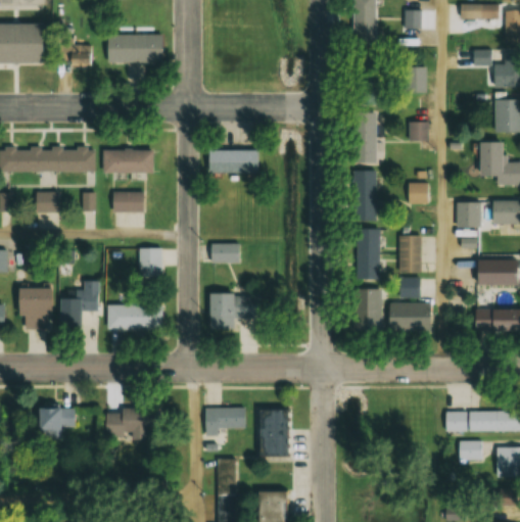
[(355,0),(356,43),(376,43),(376,0),(355,0)]
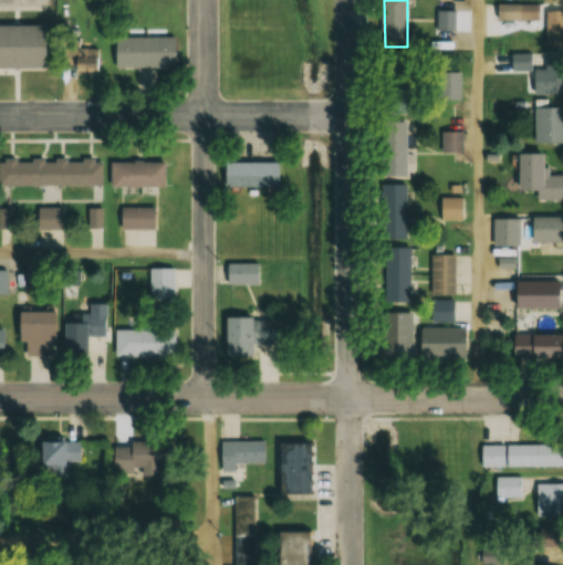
[(548,49),(562,49),(562,11),(548,11),(548,49)]
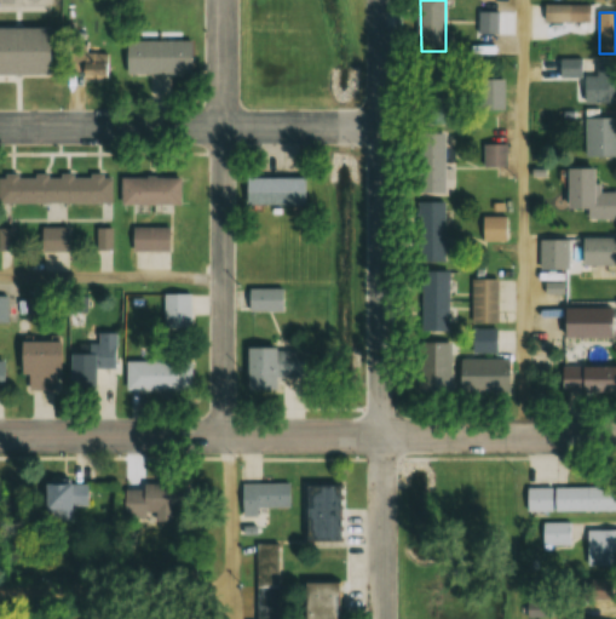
[(500,13),(482,13),(482,34),(500,34),(500,13)]
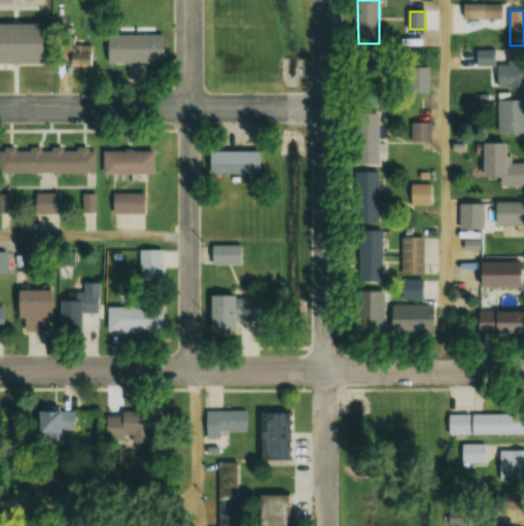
[(0,64),(43,64),(43,24),(0,24),(0,64)]
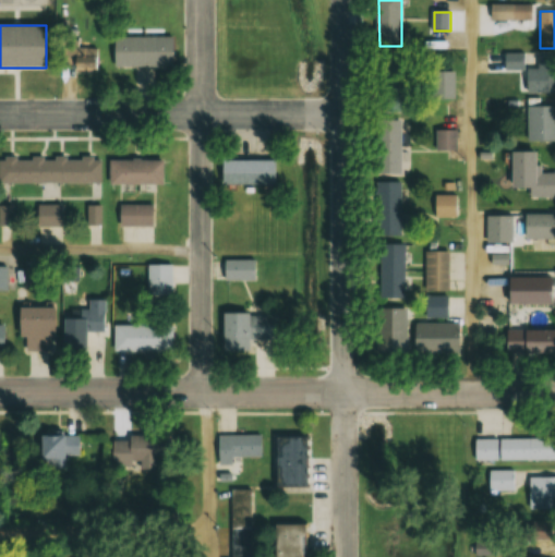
[(175,67),(175,36),(115,36),(115,67),(175,67)]
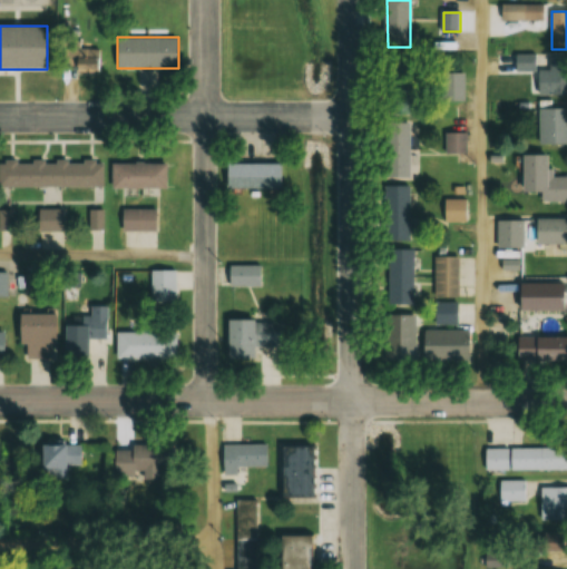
[(71,47),(71,69),(103,69),(103,47),(71,47)]
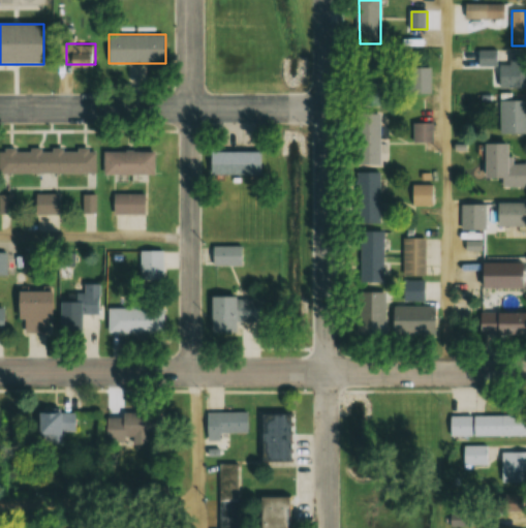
[(525,56),(512,56),(512,89),(525,89),(525,56)]
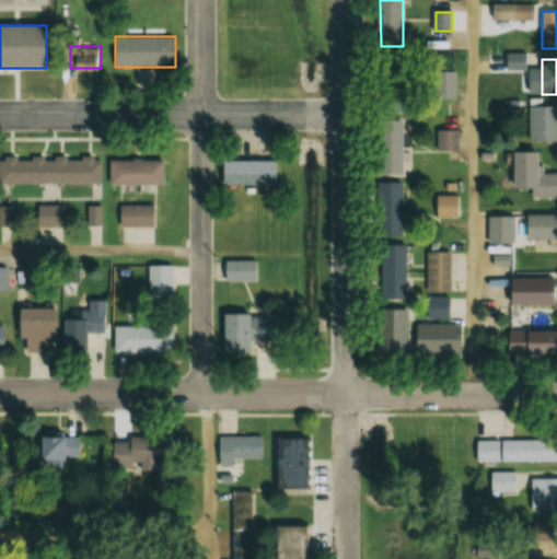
[(459,100),(459,72),(434,72),(434,100),(459,100)]
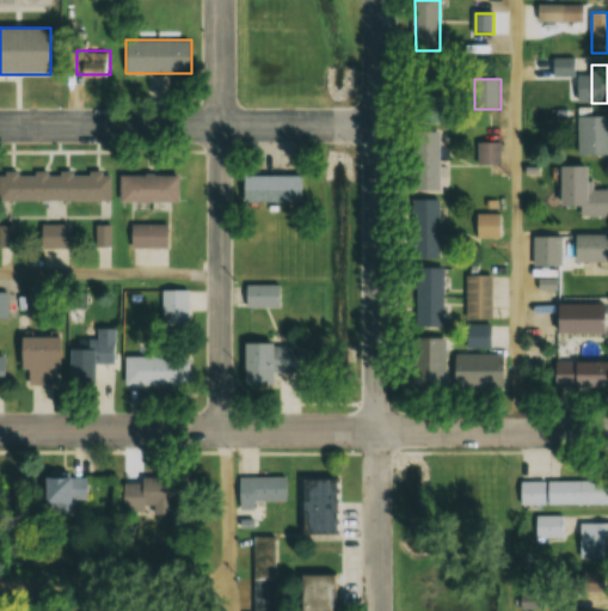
[(607,116),(579,116),(579,156),(607,156),(607,116)]
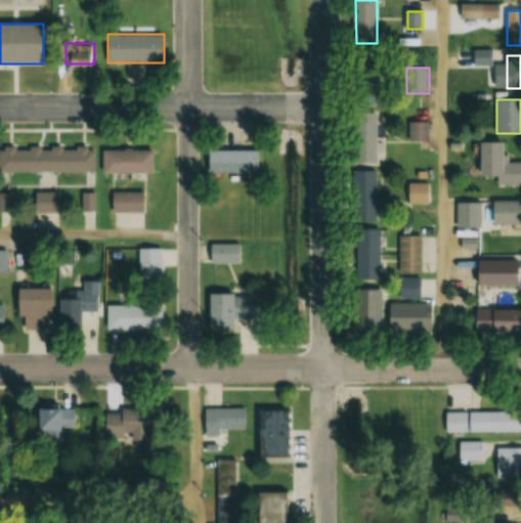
[(377,113),(356,114),(357,164),(378,164),(377,113)]
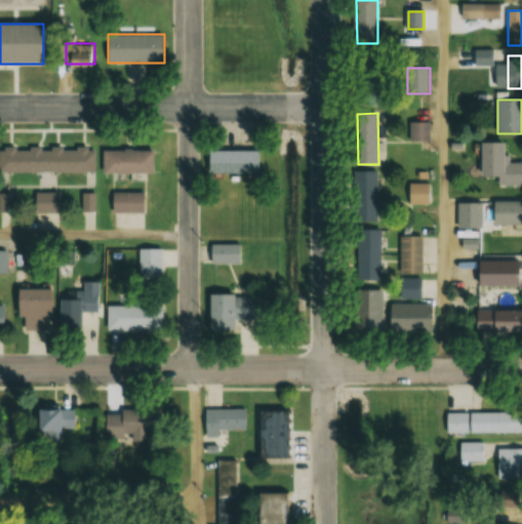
[(411,142),(432,142),(432,123),(411,123),(411,142)]
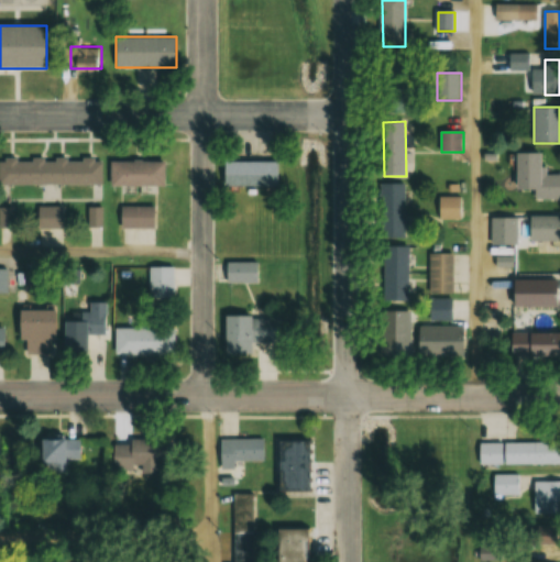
[(559,175),(544,175),(544,154),(515,154),(515,189),(535,189),(535,199),(559,199),(559,175)]
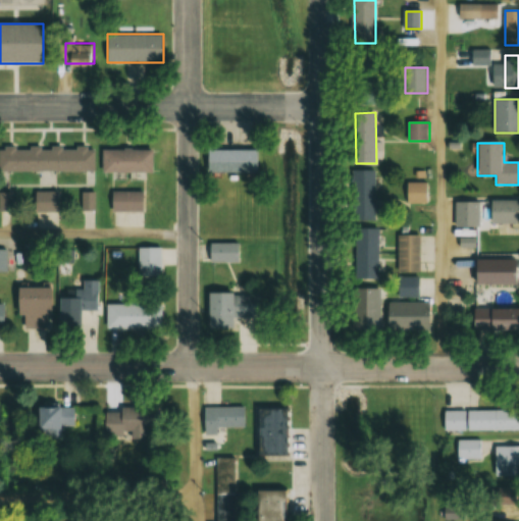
[(95,147),(0,147),(0,171),(95,171),(95,147)]
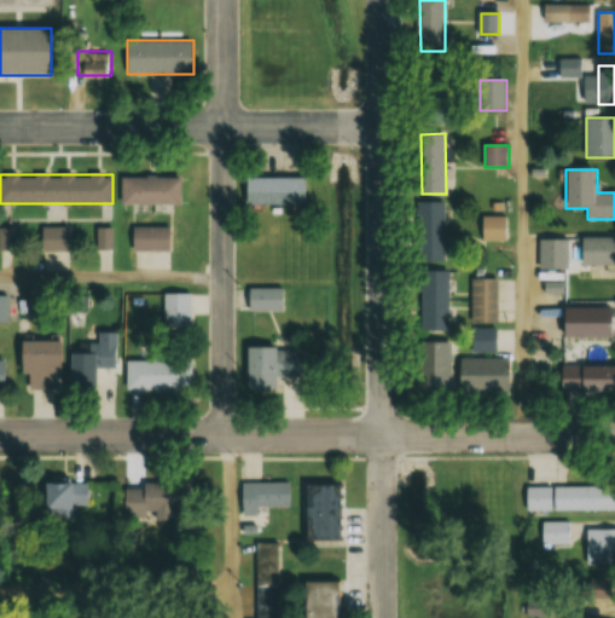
[(180,178),(121,178),(121,204),(180,204),(180,178)]
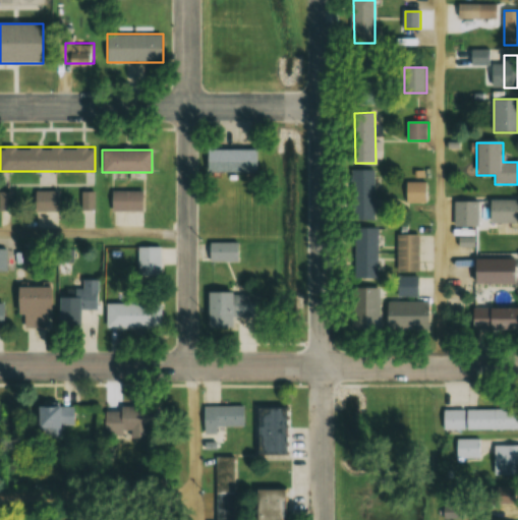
[(207,150),(207,172),(257,172),(257,150),(207,150)]
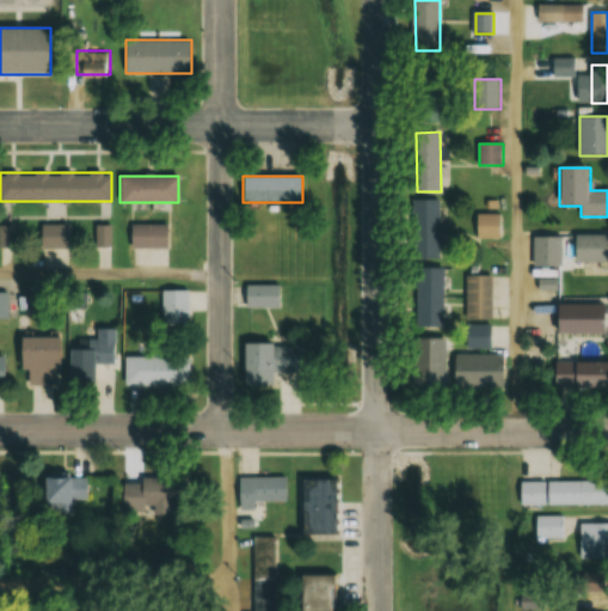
[(440,258),(440,200),(419,200),(419,258),(440,258)]
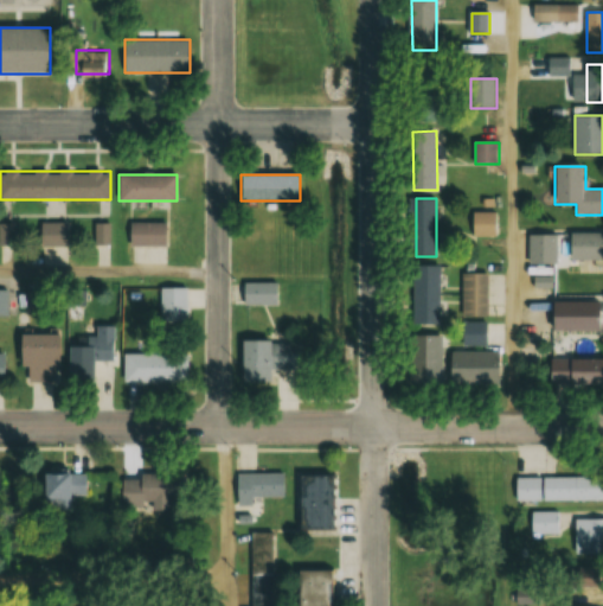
[(473,237),(499,237),(499,212),(473,212),(473,237)]
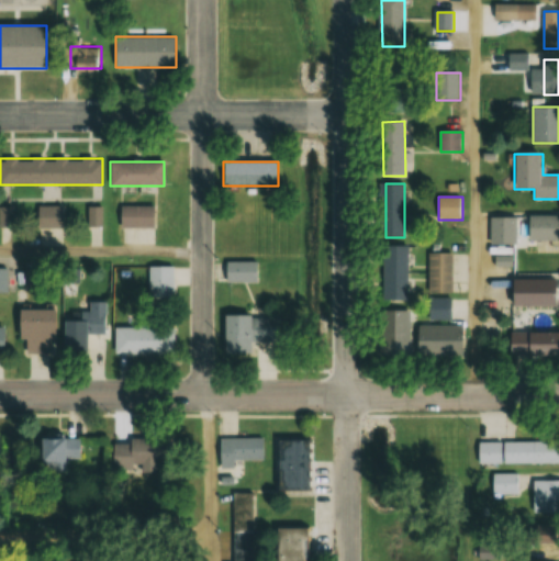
[(38,205),(38,228),(64,228),(64,205),(38,205)]
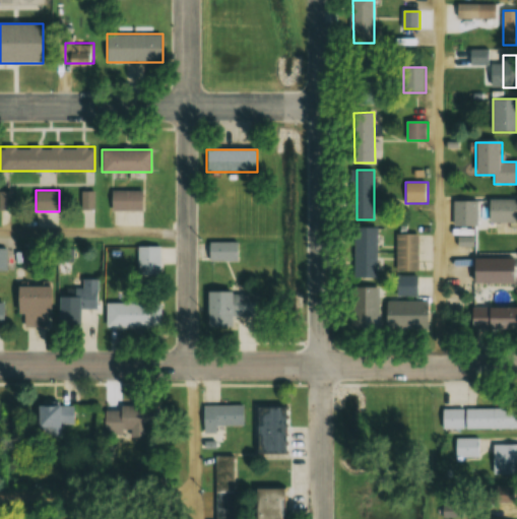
[(143,210),(143,191),(113,191),(113,210),(143,210)]
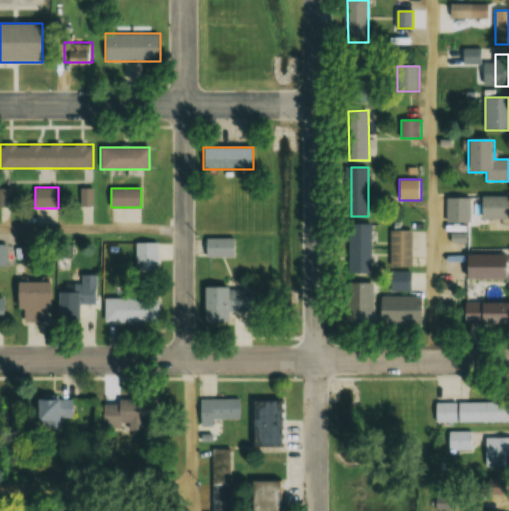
[(82,206),(94,206),(94,189),(82,189),(82,206)]
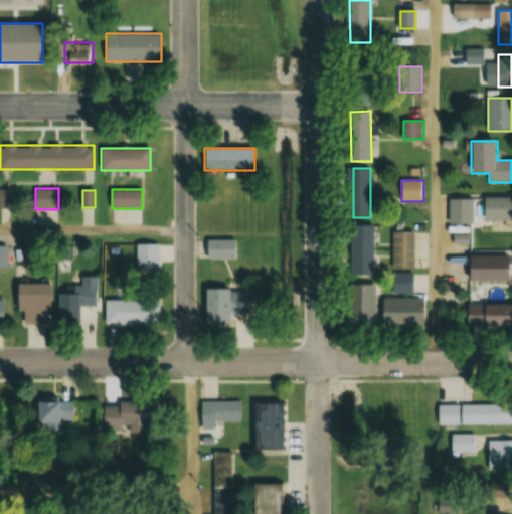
[(12,207),(12,191),(1,191),(1,207),(12,207)]
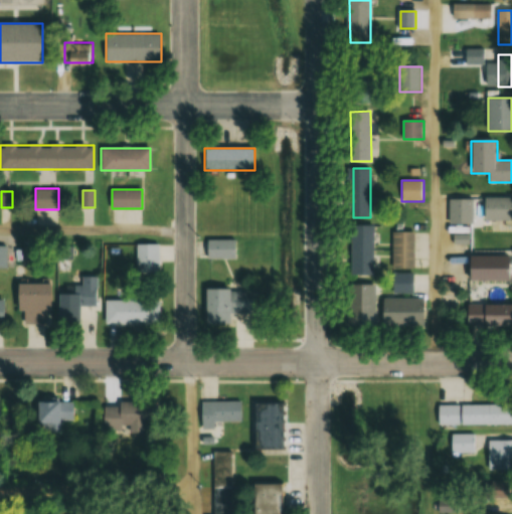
[(479,220),(511,220),(511,197),(479,198),(479,220)]
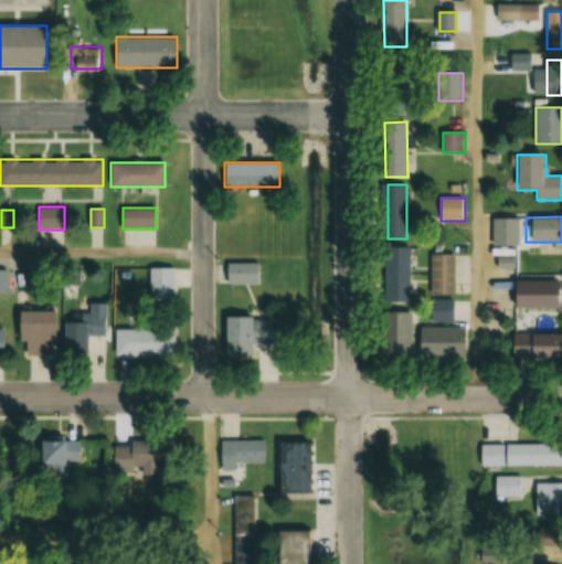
[(520,245),(520,219),(495,219),(495,245),(520,245)]
